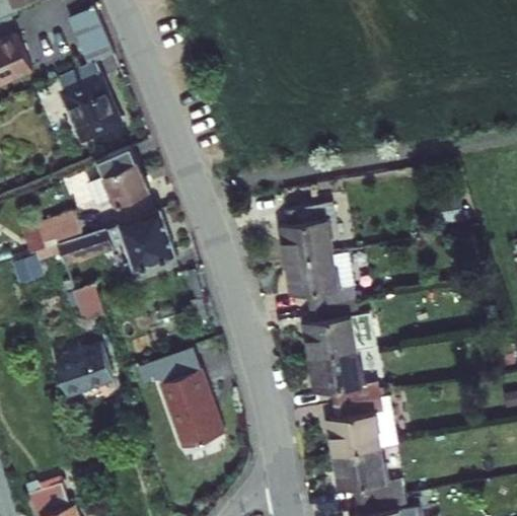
[(0,19),(19,12),(17,7),(34,0),(0,0),(0,19)]
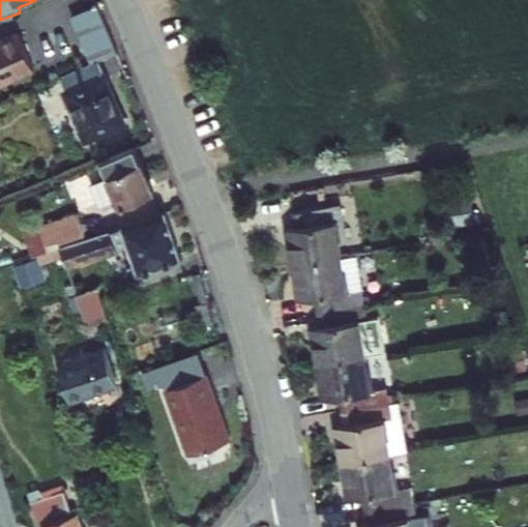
[(68,18),(89,65),(95,63),(116,54),(95,6),(68,18)]
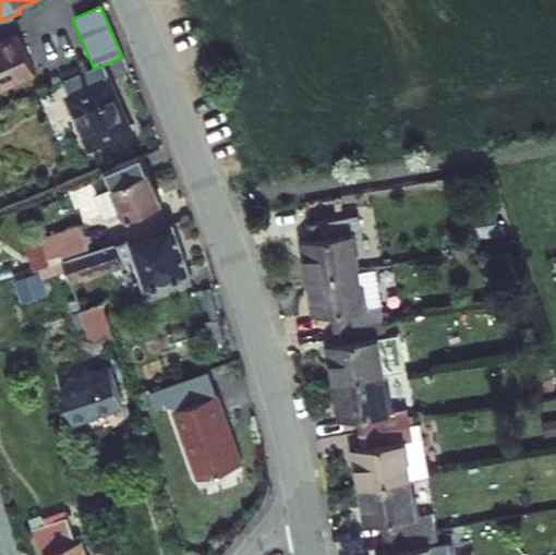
[(0,88),(34,74),(17,36),(0,43),(0,88)]
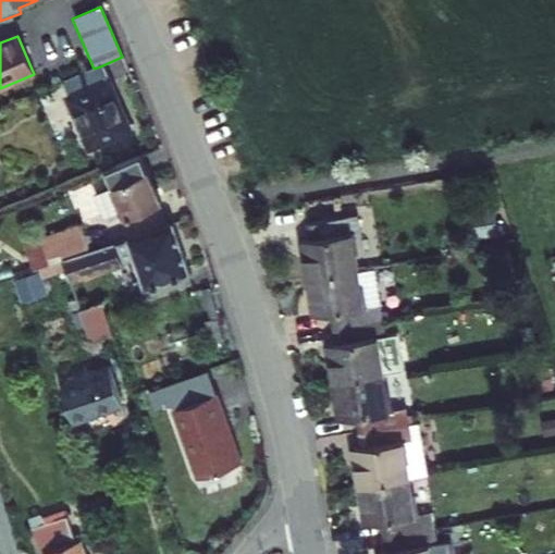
[(89,148),(128,131),(100,66),(94,69),(61,83),(89,148)]
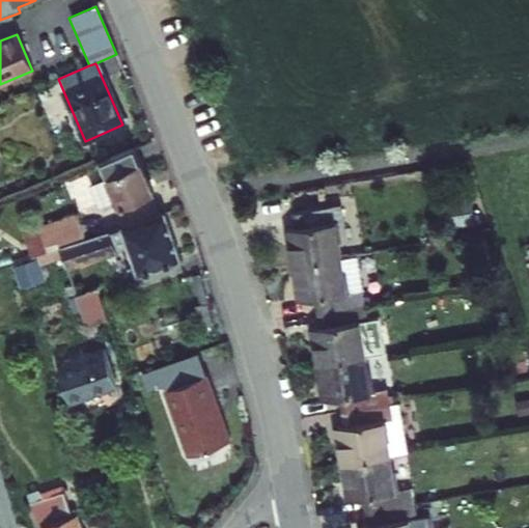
[(115,202),(118,210),(151,195),(132,148),(99,163),(105,179),(88,187),(99,210),(115,202)]
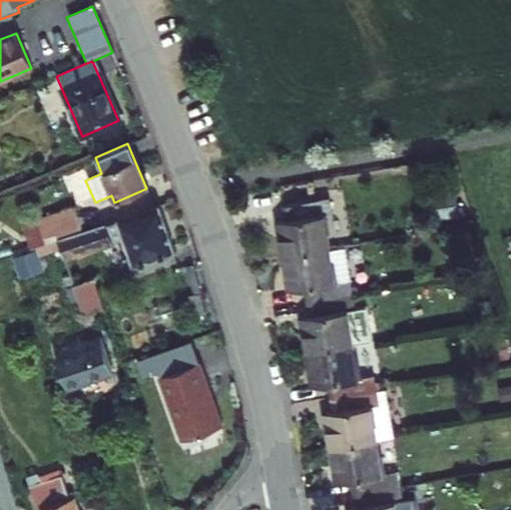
[(456,219),(452,192),(432,196),(437,222),(456,219)]
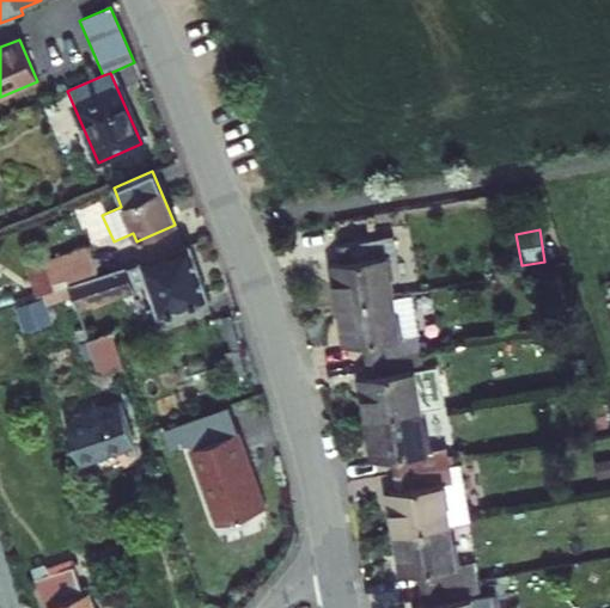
[(400,264),(394,238),(341,247),(345,268),(331,272),(345,351),(368,348),(374,380),(359,384),(371,464),(392,462),(398,491),(386,493),(400,577),(415,575),(421,602),(409,605),(409,607),(495,607),(494,595),(479,597),(474,564),(458,566),(445,486),(452,484),(446,449),(431,450),(424,411),(444,406),(438,367),(422,368),(410,295),(395,299),(390,265),(400,264)]
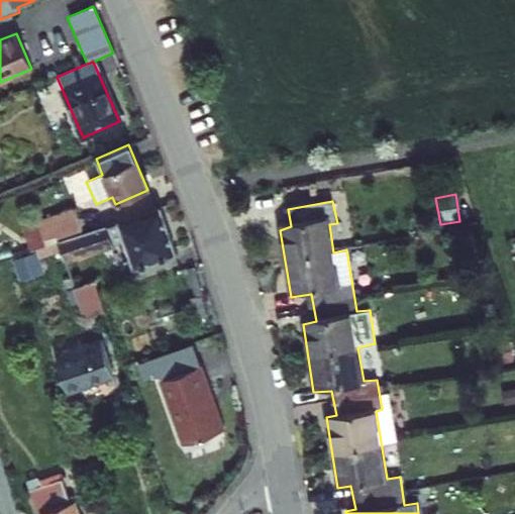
[(132,270),(175,254),(159,208),(83,234),(58,243),(60,251),(63,261),(122,240),(132,270)]
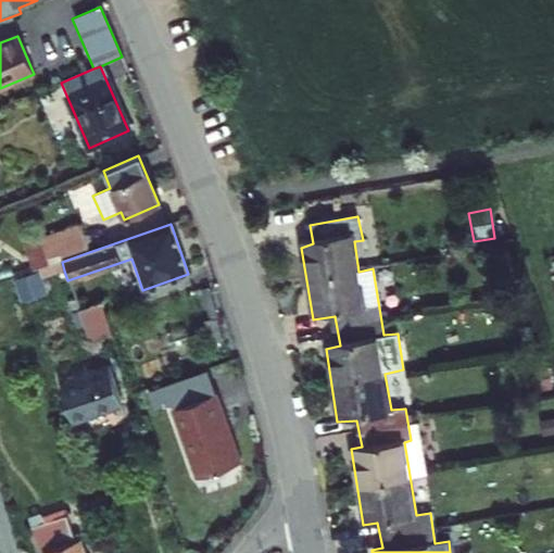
[(46,260),(87,246),(80,225),(39,239),(46,260)]
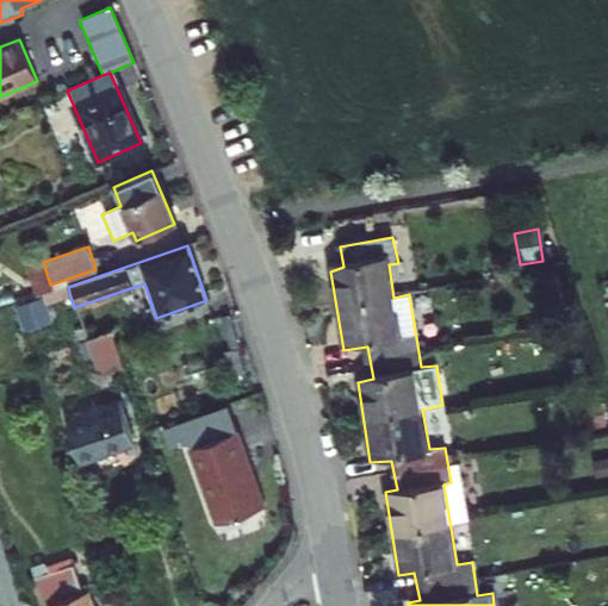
[(45,294),(48,305),(70,297),(68,287),(53,292),(45,294)]
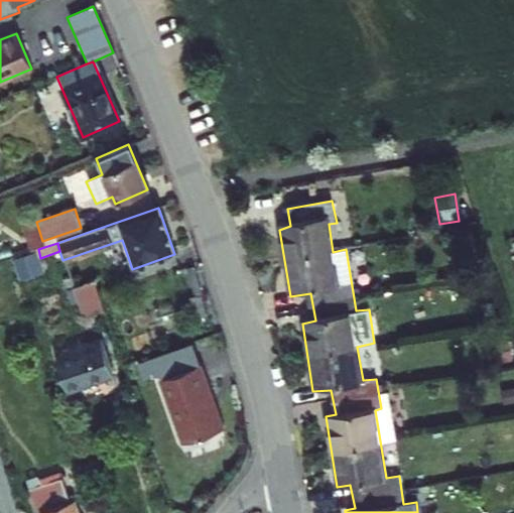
[(13,261),(20,280),(42,273),(35,254),(13,261)]
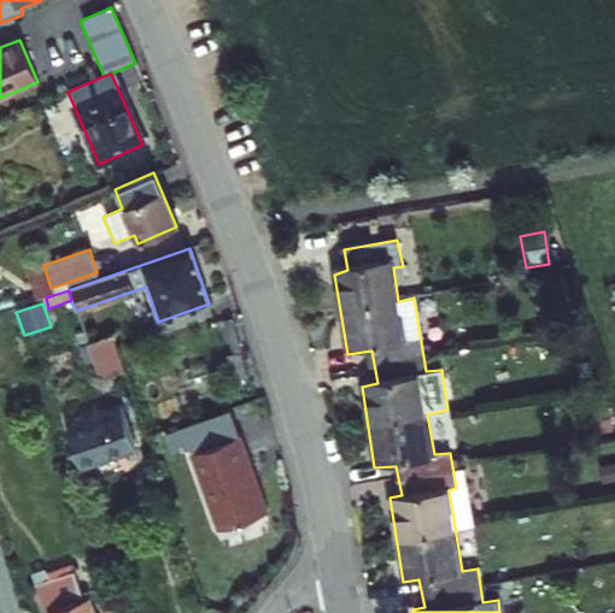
[(222,326),(232,357),(239,354),(229,324),(222,326)]
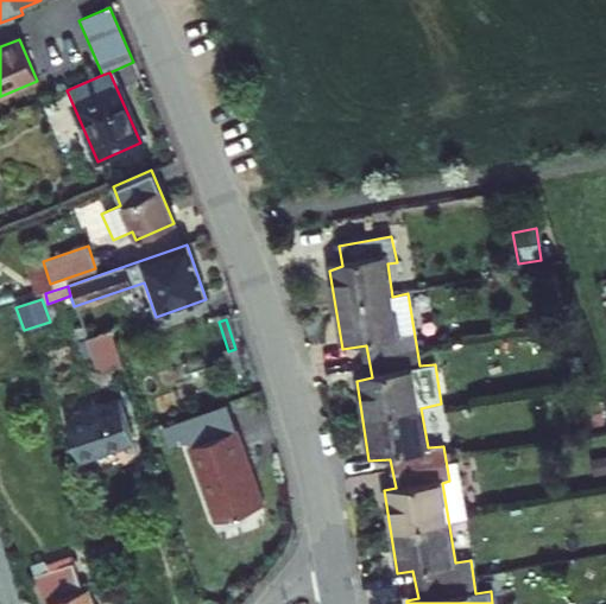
[(83,360),(92,356),(86,341),(82,328),(73,330),(83,360)]
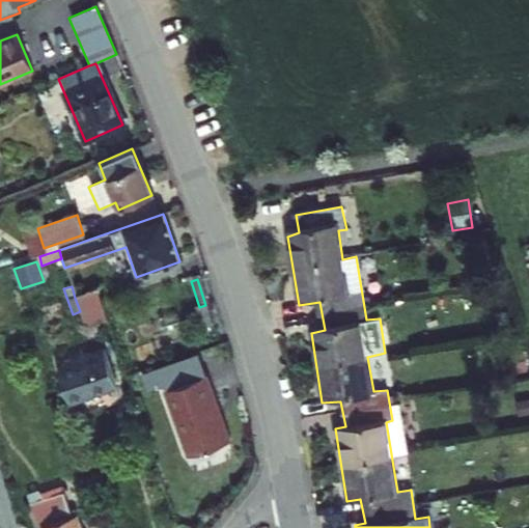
[(107,321),(96,290),(75,298),(80,311),(86,328),(107,321)]
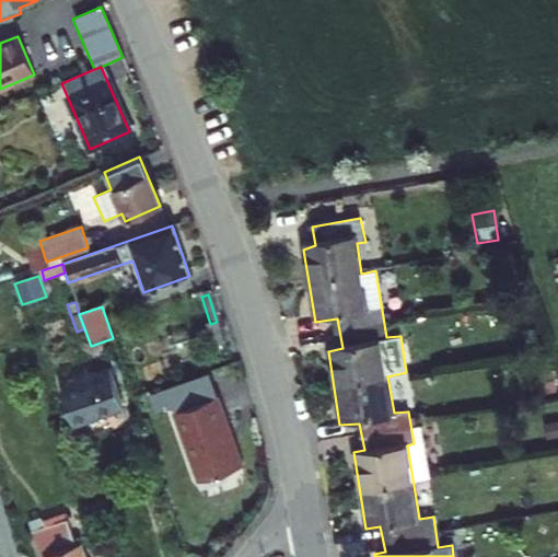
[(210,327),(216,346),(224,344),(218,325),(210,327)]
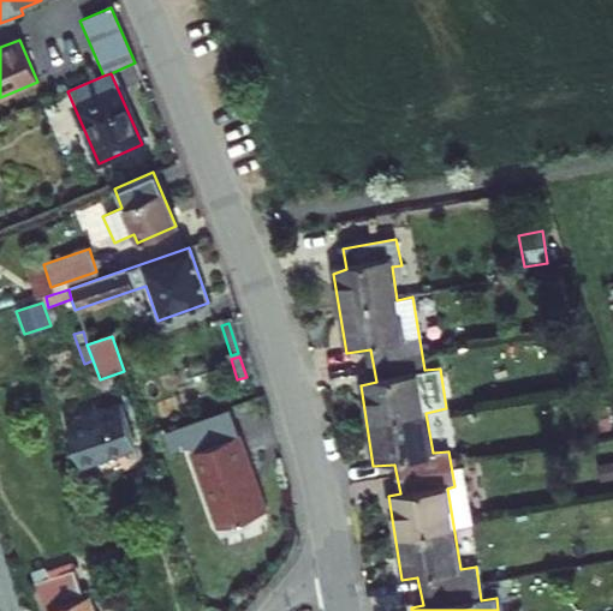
[(588,379),(587,361),(576,363),(577,379),(588,379)]
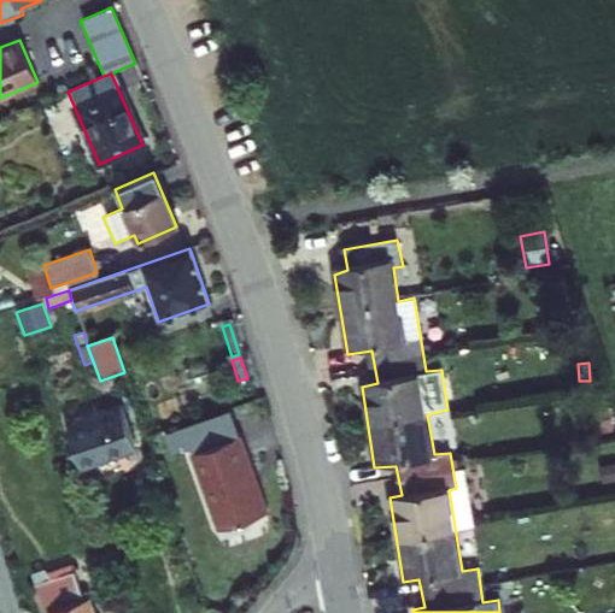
[(81,467),(133,449),(118,410),(97,417),(95,414),(89,416),(86,407),(63,416),(81,467)]
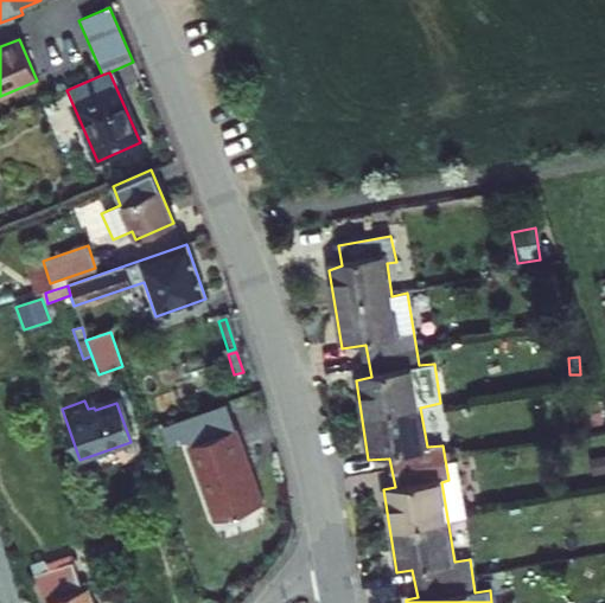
[(180,418),(191,446),(235,430),(225,402),(180,418)]
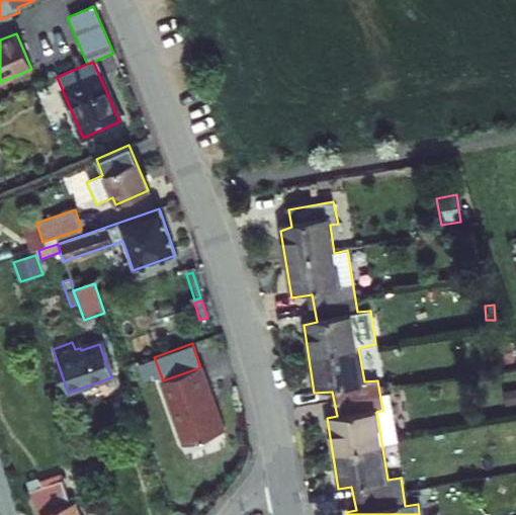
[(498,365),(514,363),(511,344),(495,346),(498,365)]
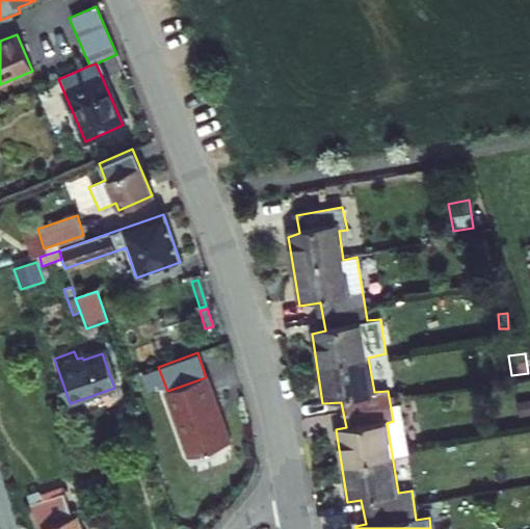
[(163,392),(187,458),(230,444),(220,419),(219,420),(214,407),(216,406),(206,377),(163,392)]
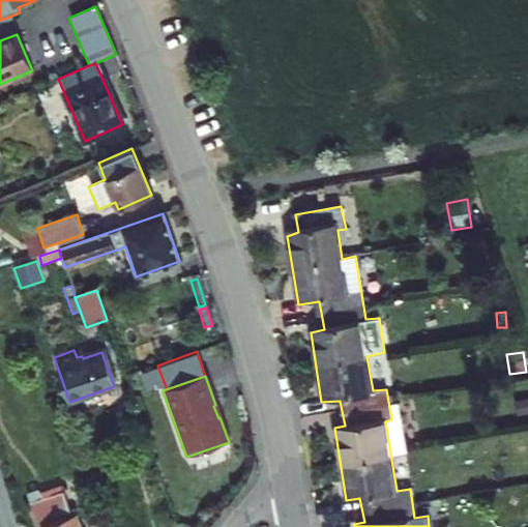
[(527,399),(514,402),(516,417),(527,415),(527,399)]
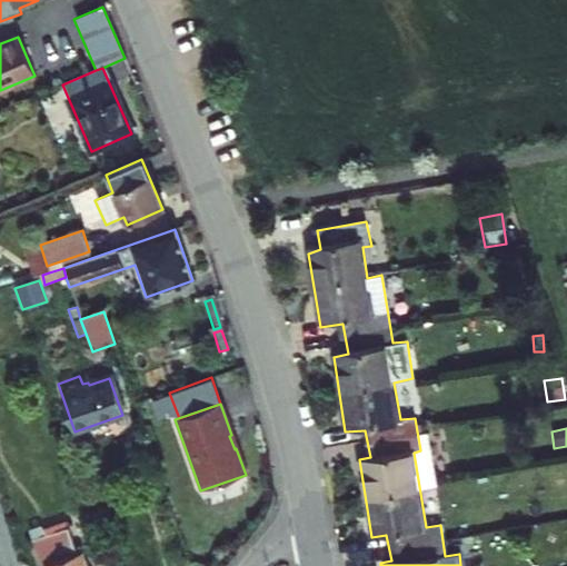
[(85,565),(81,554),(76,555),(67,529),(30,540),(38,565),(85,565)]
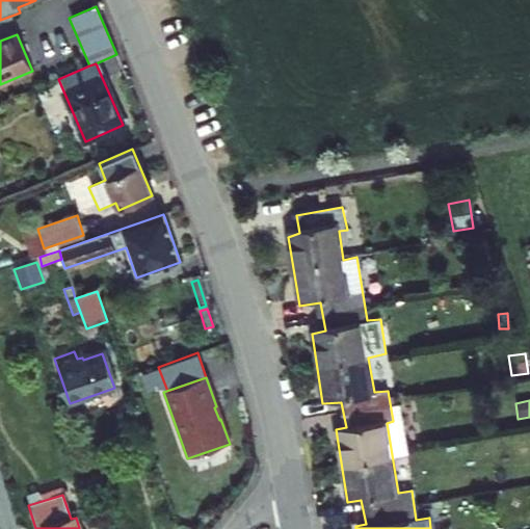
All buildings are outlined.
